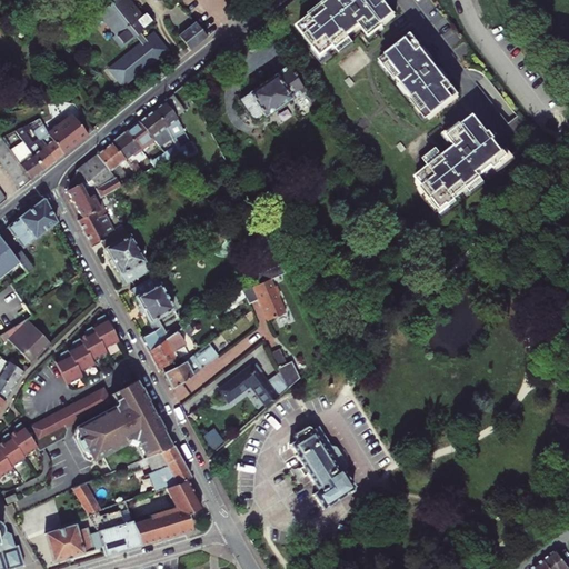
[(116,0),(100,13),(126,46),(136,38),(142,47),(113,71),(125,87),(167,51),(152,35),(145,41),(139,35),(153,23),(143,12),(138,18),(133,12),(136,10),(127,0),(116,0)]
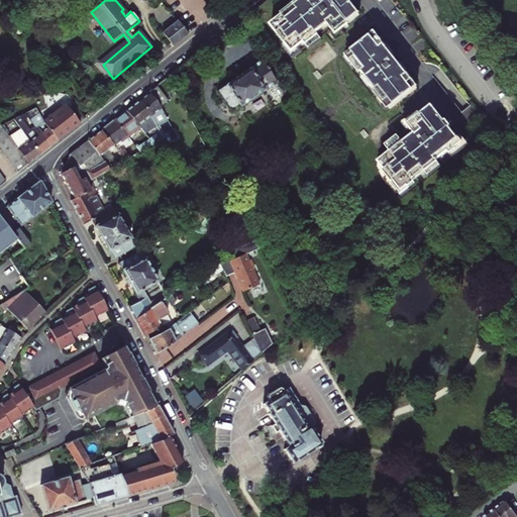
[(299,0),(295,4),(293,3),(271,23),(291,50),(303,41),(304,42),(317,33),(315,31),(327,23),(335,33),(347,24),(346,22),(358,13),(348,0),(299,0)]
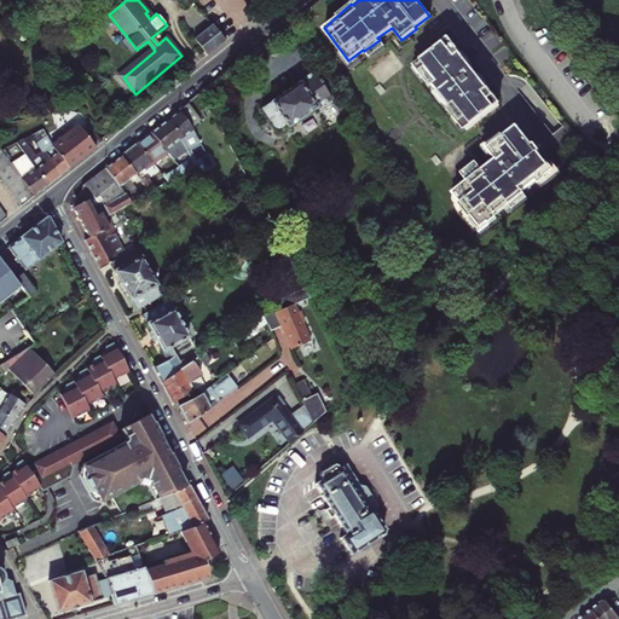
[(109,15),(106,16),(126,39),(122,41),(133,53),(137,50),(109,15)]
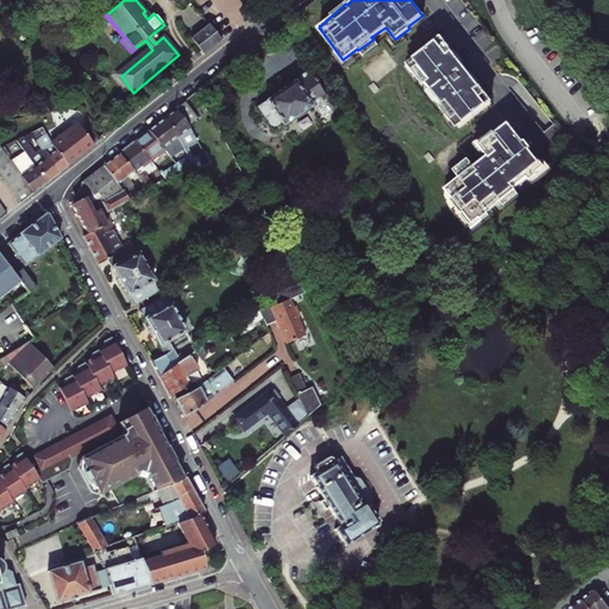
[(205,54),(221,41),(209,26),(193,38),(205,54)]
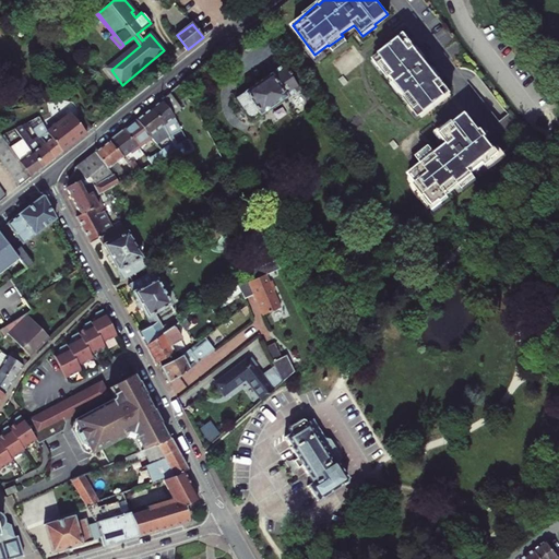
[(403,97),(418,118),(449,95),(438,81),(437,82),(428,70),(429,69),(424,61),(421,62),(412,49),(414,48),(404,35),(375,58),(394,83),(403,97)]
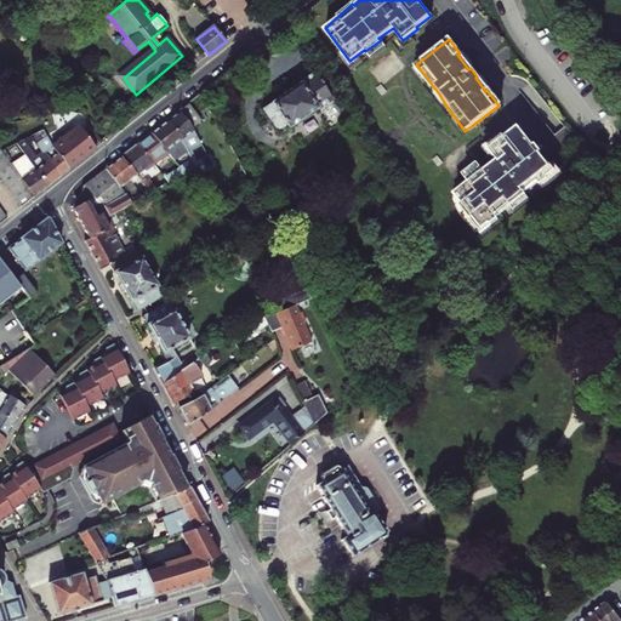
[(331,98),(330,97),(331,95),(332,86),(329,79),(324,75),(315,74),(314,72),(262,109),(279,134),(331,98)]
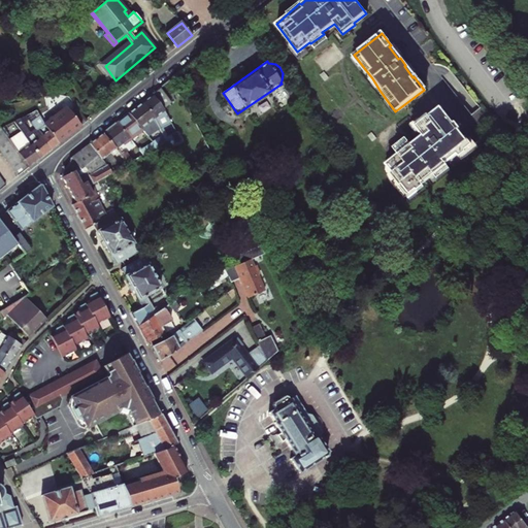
[(153,94),(164,109),(173,102),(161,88),(153,94)]
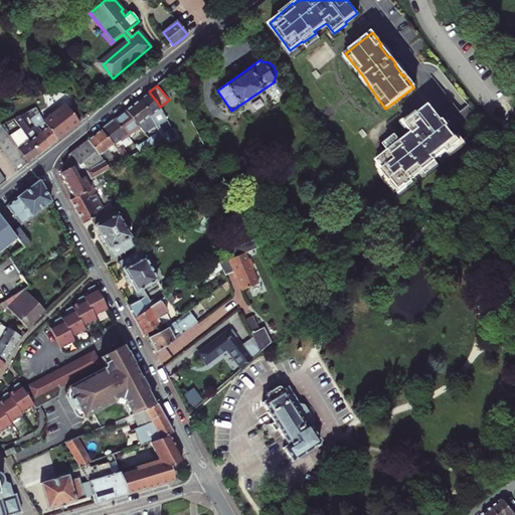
[(149,92),(140,99),(155,125),(160,134),(163,139),(164,142),(170,138),(170,137),(167,132),(172,129),(160,107),(149,92)]
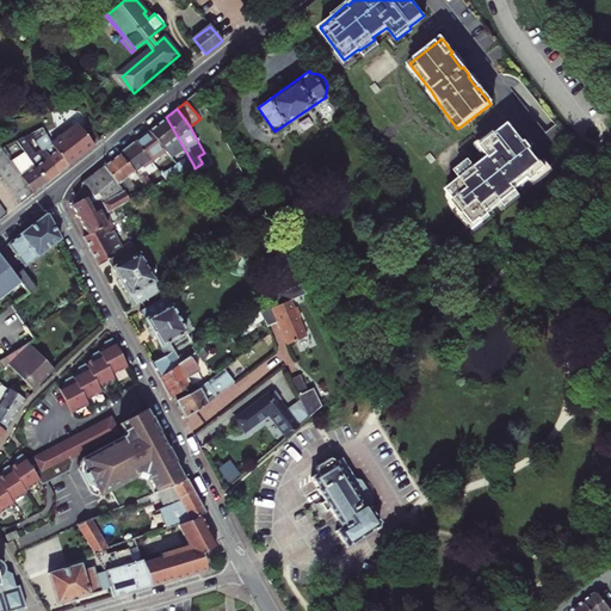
[(150,130),(168,154),(171,158),(184,148),(166,117),(150,130)]
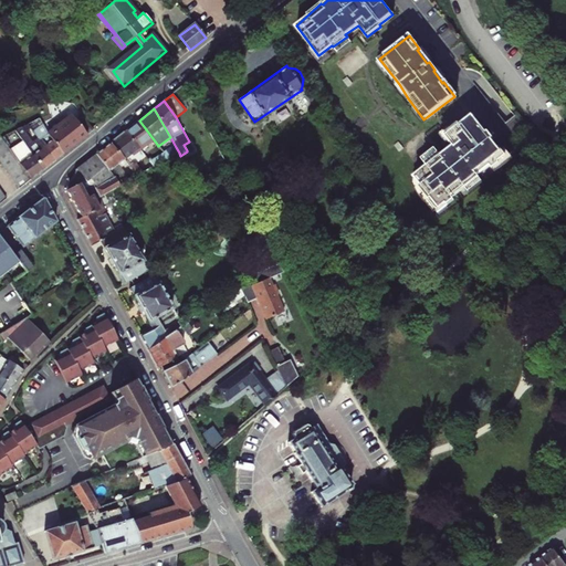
[(63,155),(93,130),(83,116),(75,122),(69,112),(65,114),(67,117),(48,134),(63,155)]
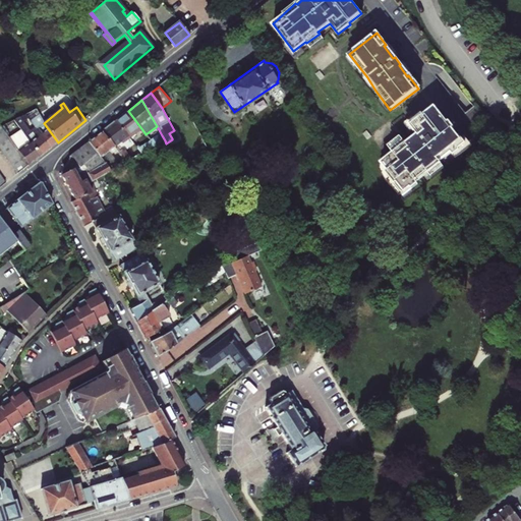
[(446,124),(432,108),(420,117),(419,115),(407,125),(415,135),(403,145),(402,142),(389,153),(391,154),(379,163),(400,192),(413,183),(412,181),(423,173),(424,174),(438,165),(437,163),(448,155),(449,156),(462,147),(450,130),(448,132),(444,126),(446,124)]
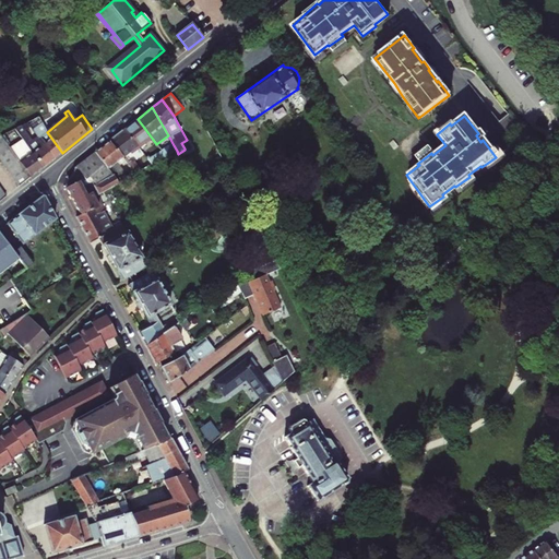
[(62,153),(47,132),(39,117),(27,123),(31,128),(37,137),(54,159),(62,153)]
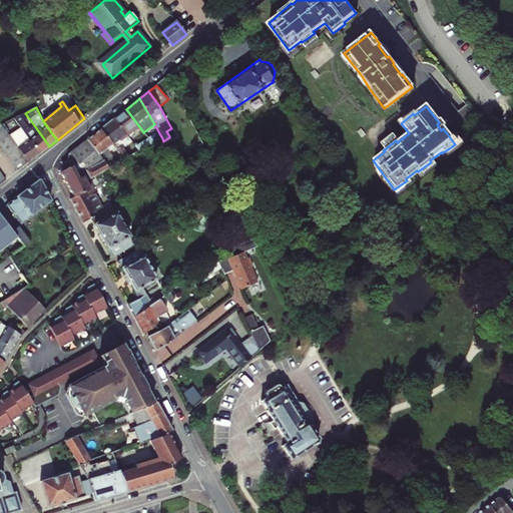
[(132,129),(135,133),(141,129),(126,109),(113,118),(119,127),(121,125),(127,133),(132,129)]
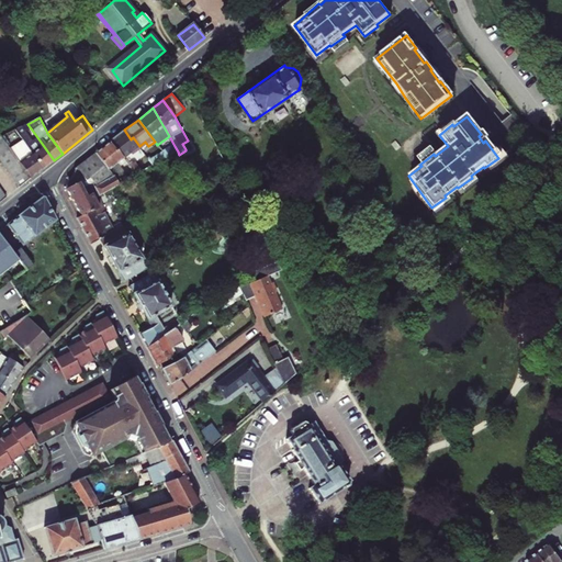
[(44,168),(54,160),(37,137),(32,142),(25,134),(31,128),(27,124),(15,131),(32,153),(44,168)]
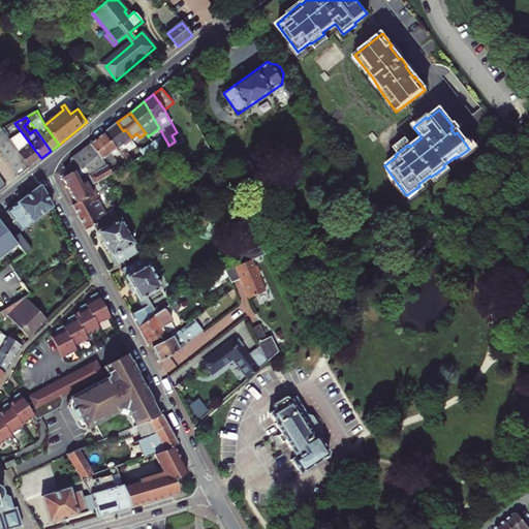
[(123,131),(117,122),(104,132),(117,149),(131,137),(125,129),(123,131)]
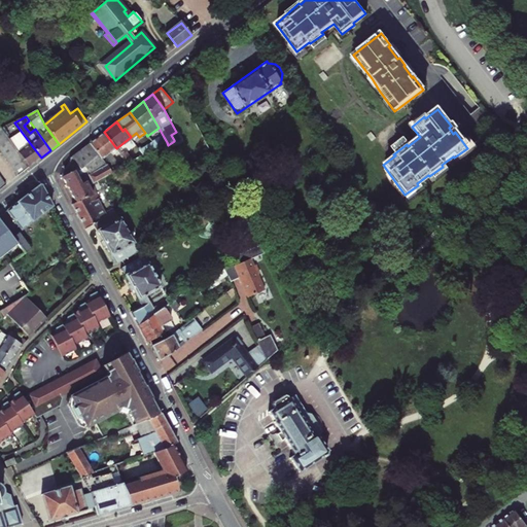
[(29,168),(1,128),(0,127),(0,126),(0,150),(5,157),(18,176),(29,168)]
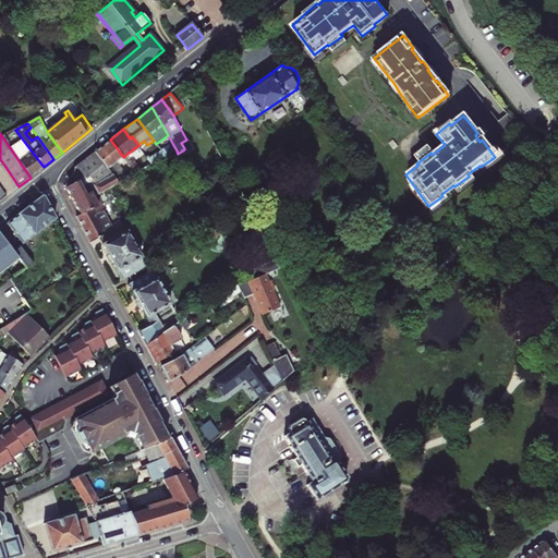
[(1,135),(31,178),(44,167),(32,152),(27,155),(16,141),(14,143),(9,136),(8,137),(5,134),(1,135)]
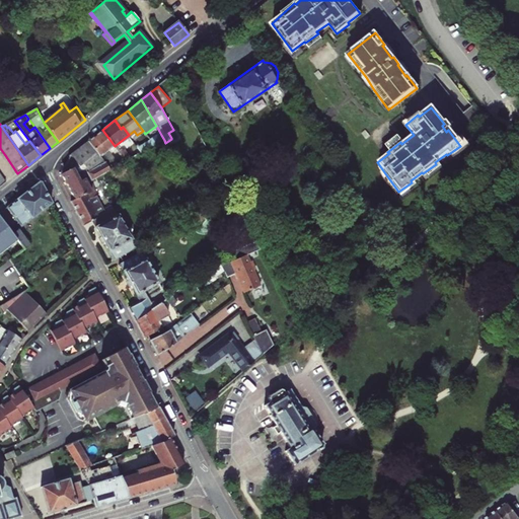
[(102,130),(88,140),(104,161),(110,170),(120,164),(108,150),(115,146),(102,130)]
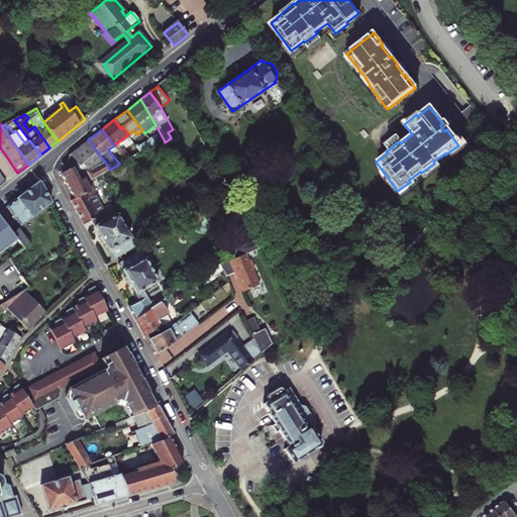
[(131,138),(136,134),(133,130),(128,134),(131,138)]
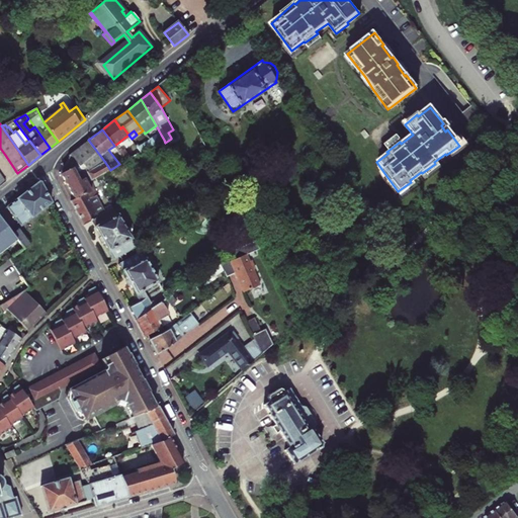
[(161,135),(150,140),(154,145),(164,140),(161,135)]
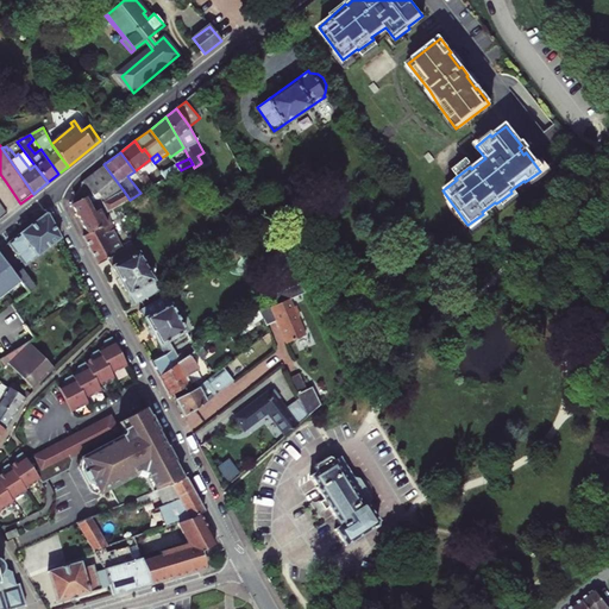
[(123,189),(104,164),(81,183),(80,190),(74,195),(73,203),(88,234),(100,227),(101,228),(107,225),(102,215),(108,212),(130,200),(123,189)]
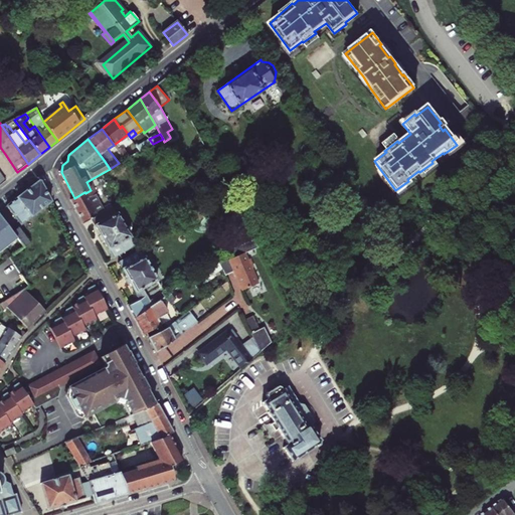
[(143,140),(136,145),(141,151),(153,144),(149,139),(144,142),(143,140)]
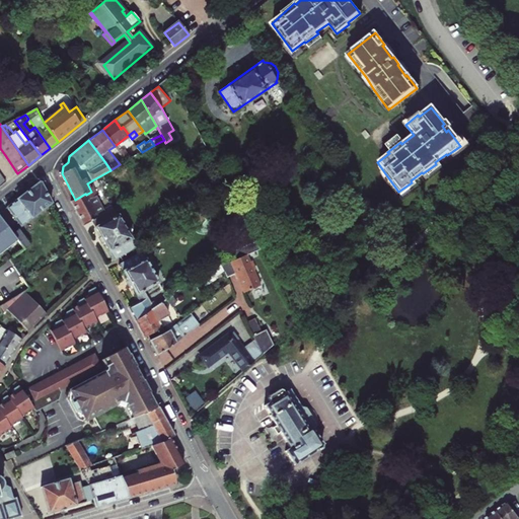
[(126,149),(120,153),(126,161),(142,152),(137,146),(128,151),(126,149)]
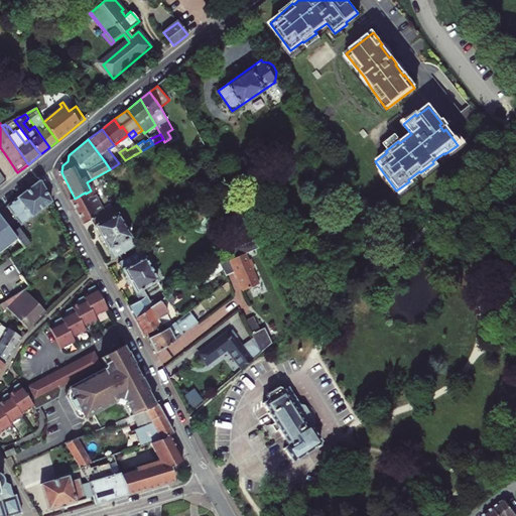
[(186,156),(176,163),(179,168),(189,161),(186,156)]
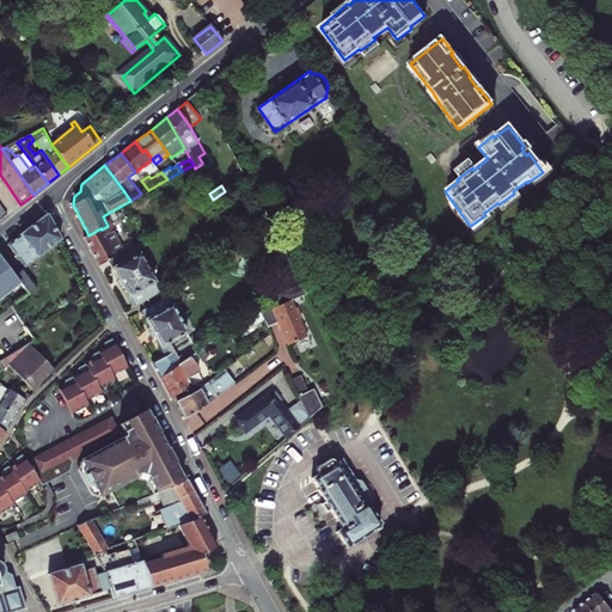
[(109,261),(117,256),(106,236),(116,231),(109,213),(103,216),(108,226),(102,230),(101,228),(89,236),(84,238),(98,265),(109,261)]
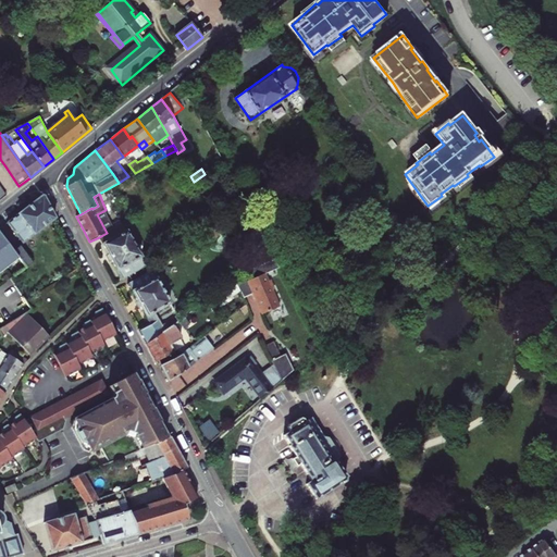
[(0,229),(0,232),(4,238),(14,231),(24,243),(56,219),(42,195),(0,229)]
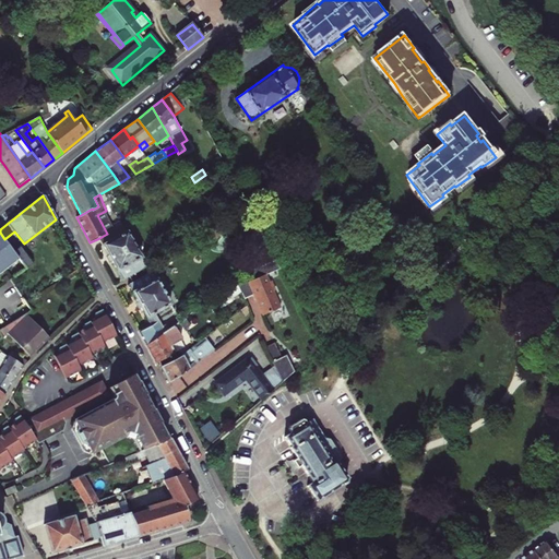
[(251,215),(249,210),(247,211),(246,209),(238,213),(244,222),(250,218),(249,216),(251,215)]
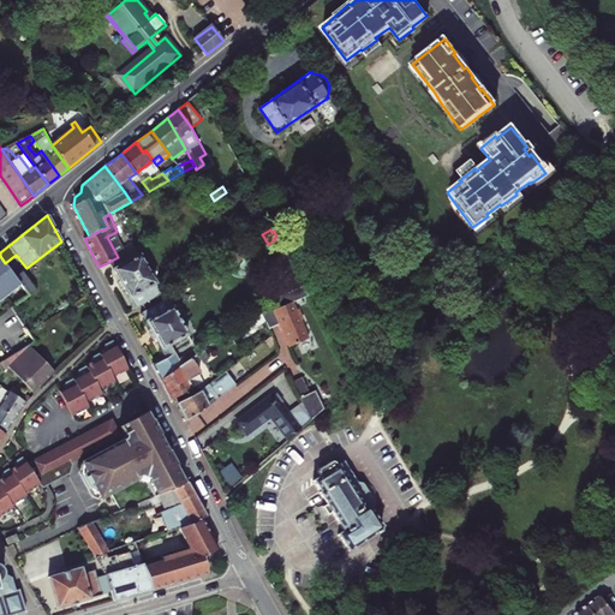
[(162,294),(136,248),(118,257),(109,262),(135,309),(162,294)]
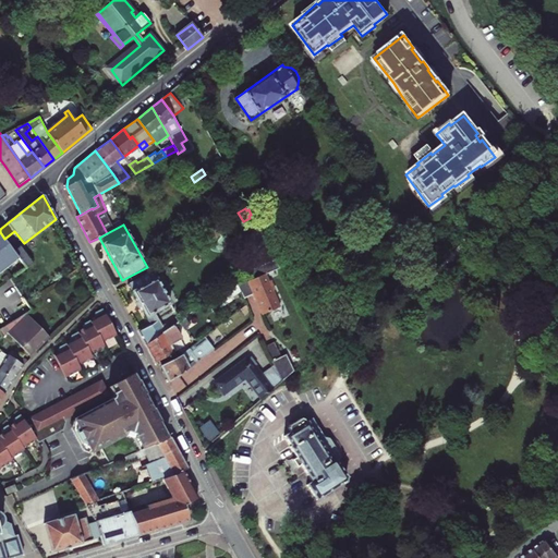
[(10,264),(19,257),(15,253),(4,239),(0,232),(0,276),(9,269),(7,266),(10,264)]
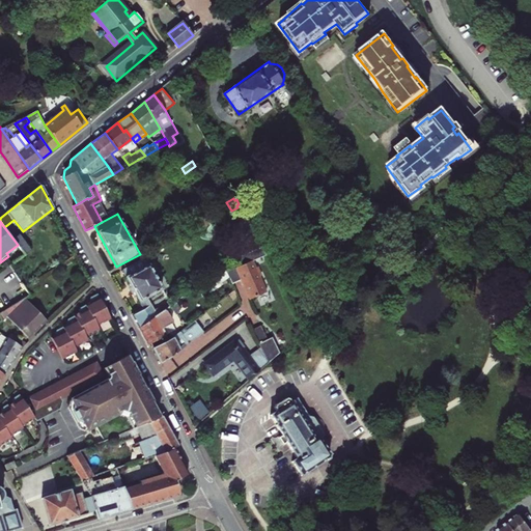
[(20,236),(15,241),(18,245),(26,254),(31,251),(20,236)]
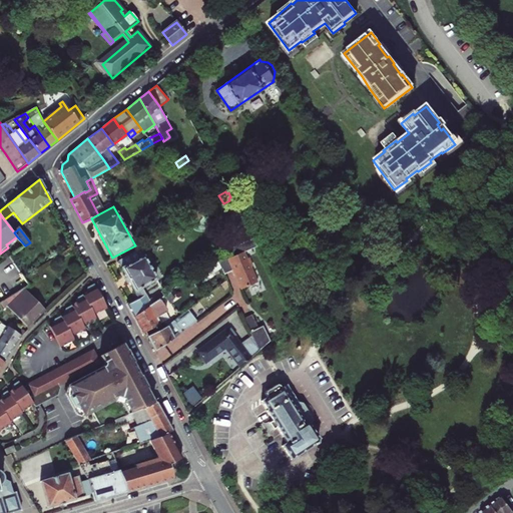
[(251,237),(227,249),(229,253),(231,257),(243,251),(257,245),(251,237)]
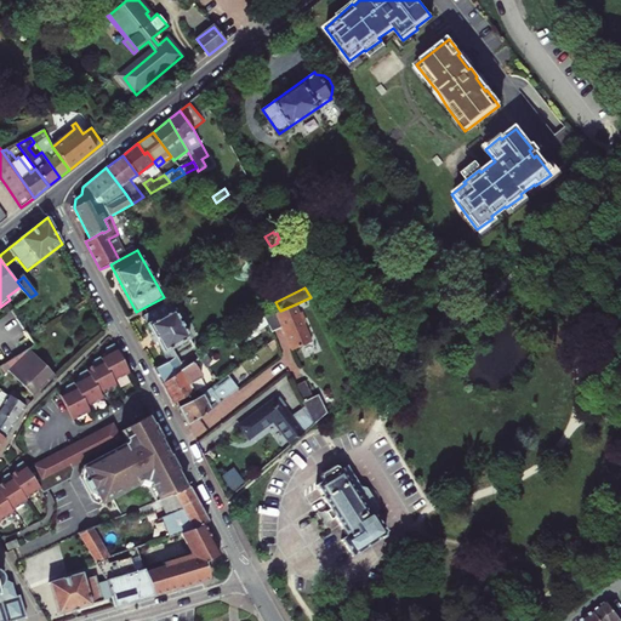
[(166,360),(154,369),(161,383),(180,372),(184,370),(182,364),(174,348),(191,339),(170,303),(143,318),(166,360)]
